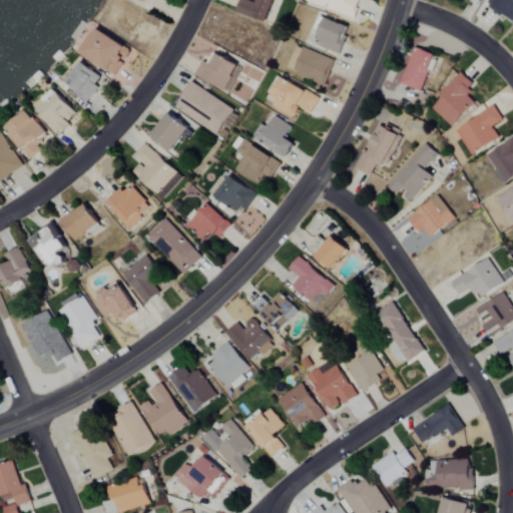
[(270,21),(274,0),(251,0),(250,0),(242,0),(239,14),(270,21)]
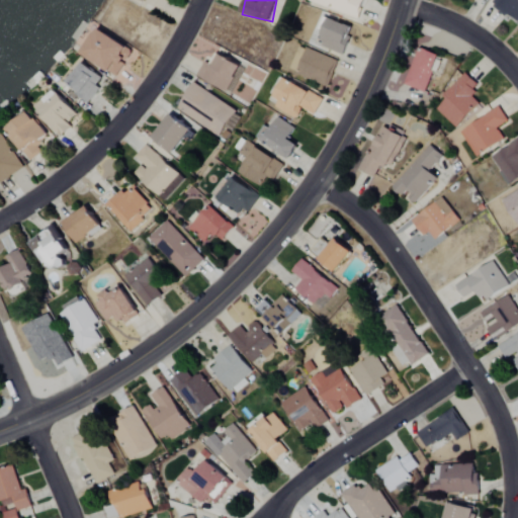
[(312,0),(311,4),(359,17),(363,0),(312,0)]
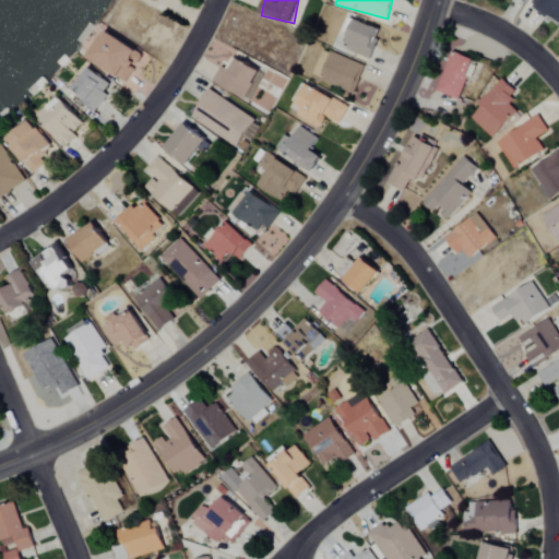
[(382,30),(356,21),(345,49),(371,59),(382,30)]
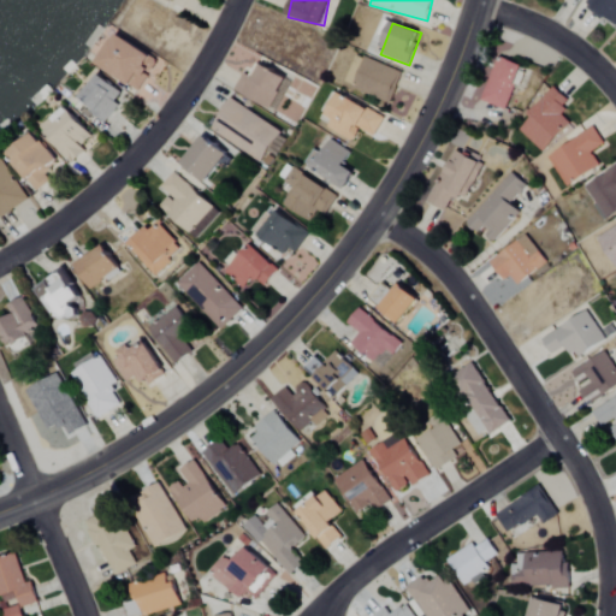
[(98,66),(137,87),(154,55),(113,35),(98,66)]
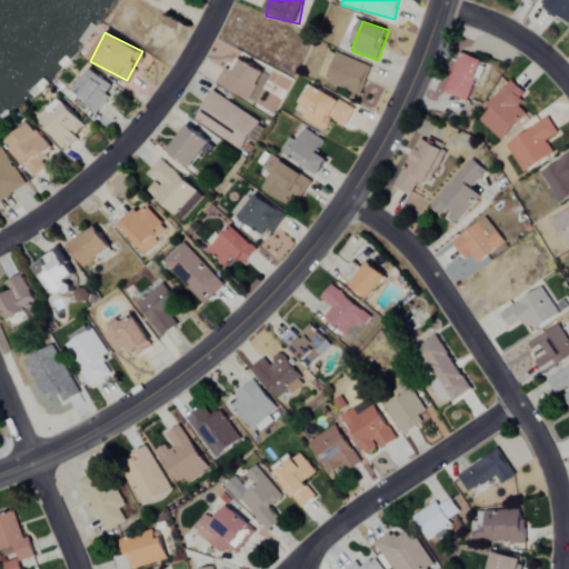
[(360,93),(370,66),(329,51),(319,78),(360,93)]
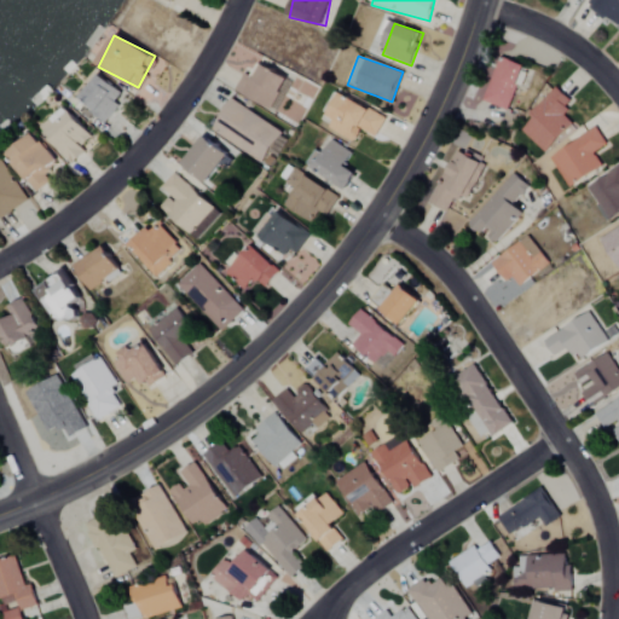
[(525,68),(499,58),(484,102),(509,111),(525,68)]
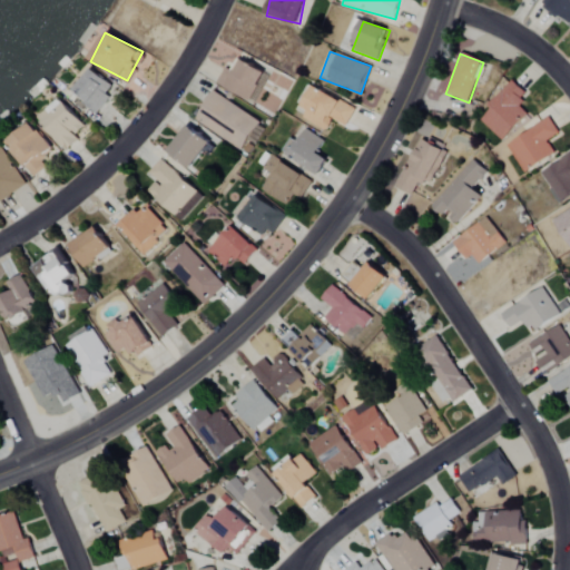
[(267,74),(242,60),(235,72),(225,68),(217,84),(252,102),(267,74)]
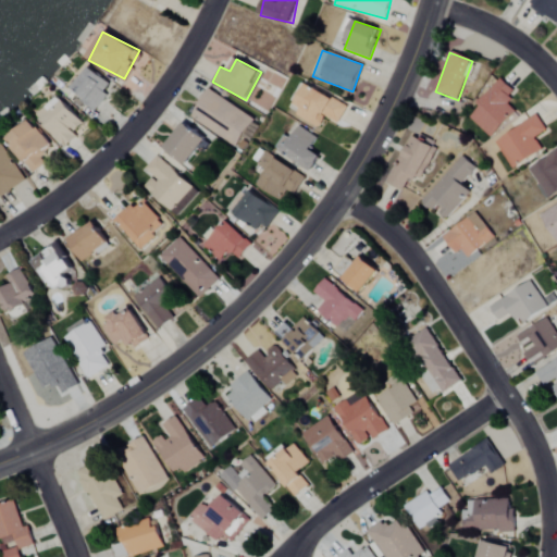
[(110,84),(89,67),(72,90),(96,110),(108,96),(103,93),(110,84)]
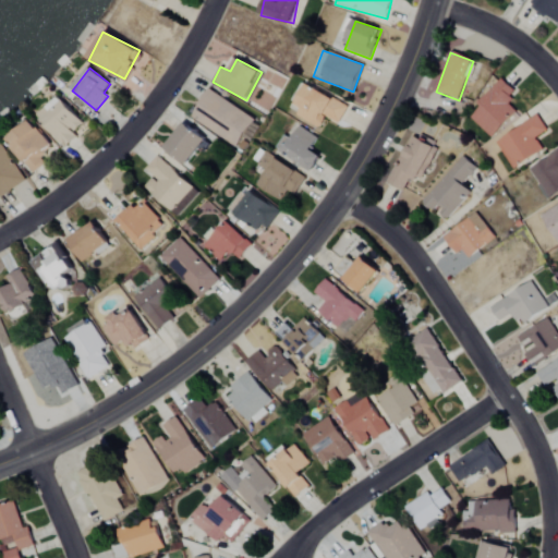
[(489,138),(517,113),(507,102),(516,94),(505,81),(468,114),(489,138)]
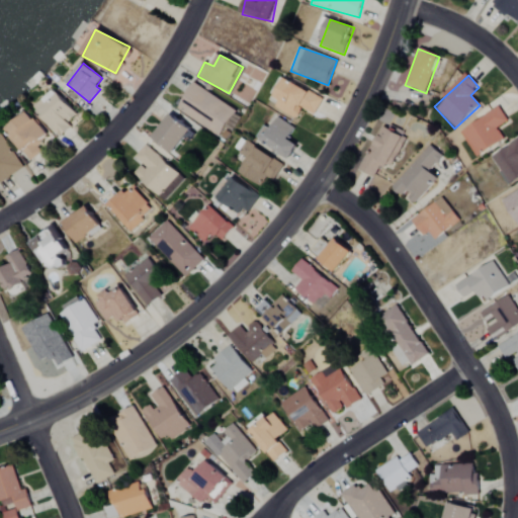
[(276,108),(298,119),(304,109),(316,115),(324,98),(285,80),(276,98),(280,100),(276,108)]
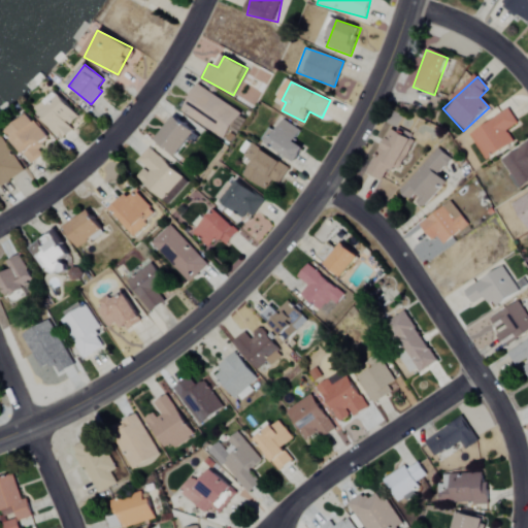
[(241,113),(199,86),(182,111),(224,139),(241,113)]
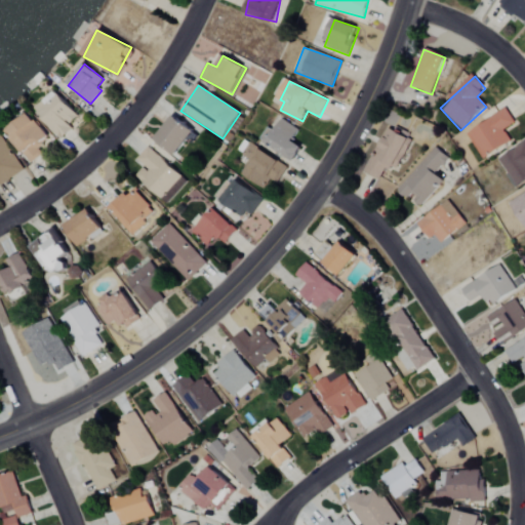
[(35,109),(62,139),(73,129),(70,125),(79,116),(55,90),(35,109)]
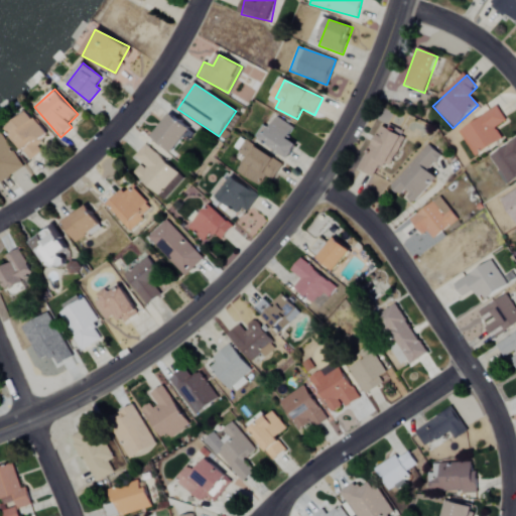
[(495,128),(506,121),(497,107),(459,132),(475,157),(502,139),(495,128)]
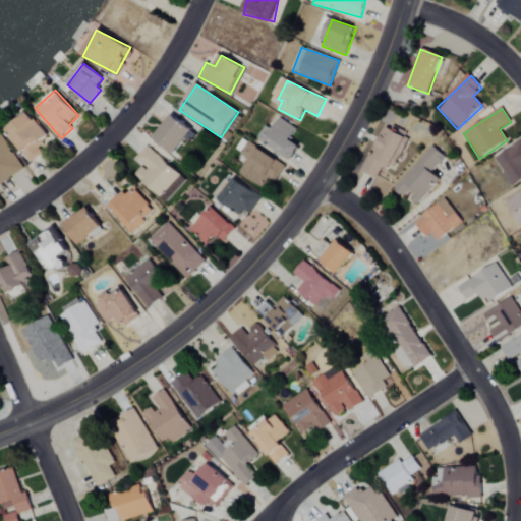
[(43,153),(37,146),(48,136),(30,113),(6,131),(32,162),(43,153)]
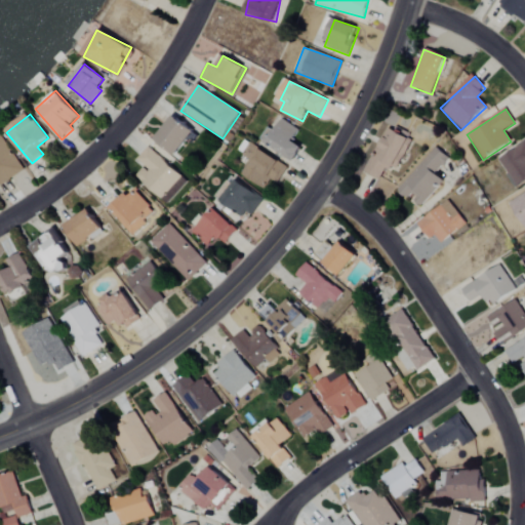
[(156,138),(175,156),(195,133),(175,116),(156,138)]
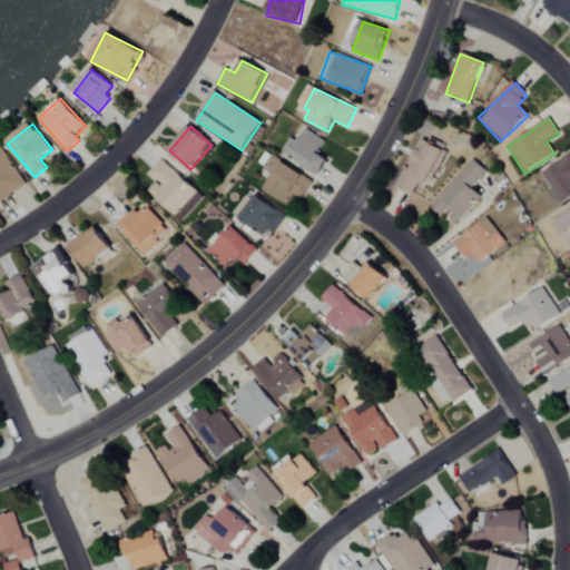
[(321,175),(328,159),(318,155),(325,140),(305,129),(290,158),(321,175)]
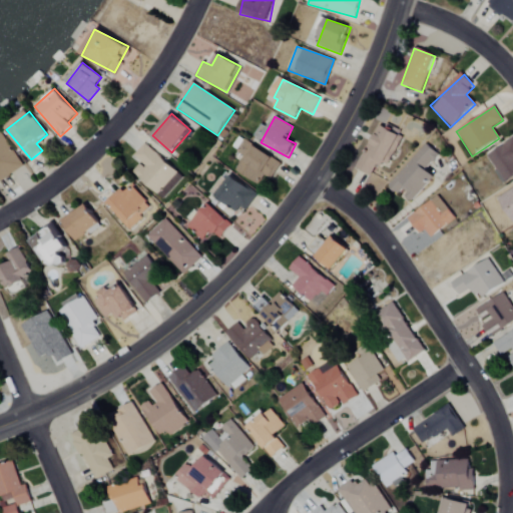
[(373,175),(377,163),(387,166),(399,133),(376,125),(360,170),(373,175)]
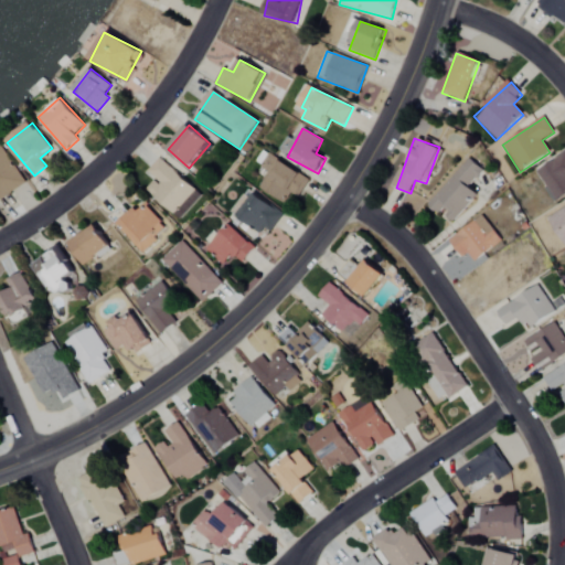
[(0,198),(24,185),(1,142),(0,142),(0,198)]
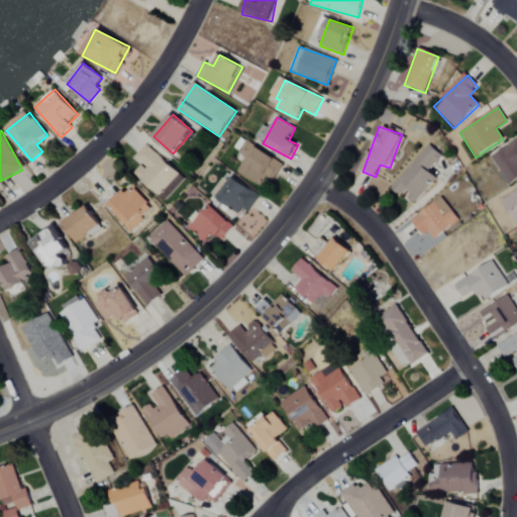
[(248,158),(238,173),(261,186),(267,177),(273,181),(283,165),(241,137),(234,149),(248,158)]
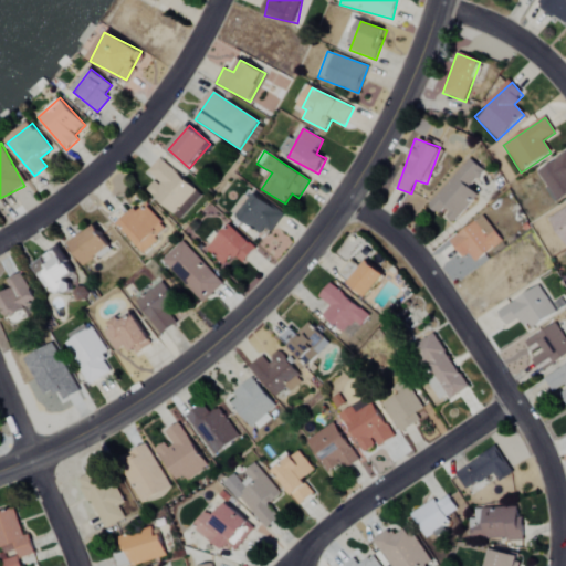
[(565,153),(537,171),(556,202),(565,196),(565,153)]
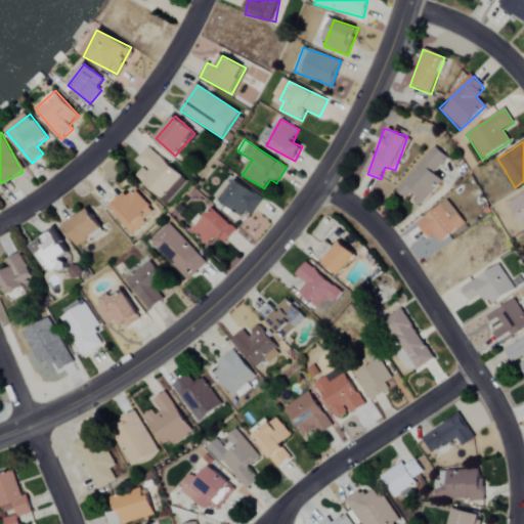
[(434,173),(448,159),(435,146),(397,188),(419,208),(442,181),(434,173)]
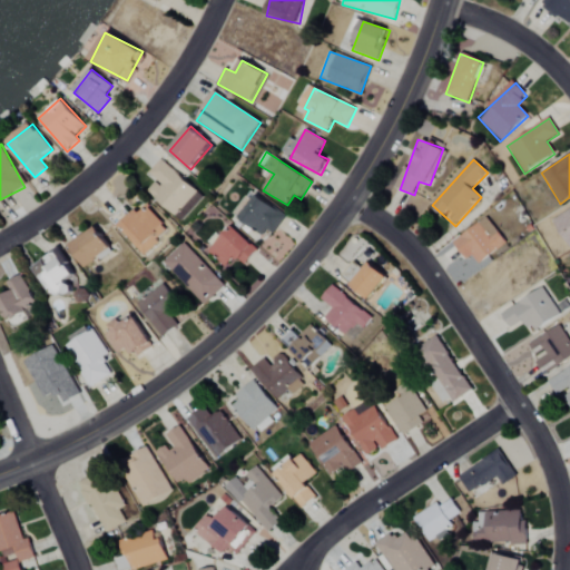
[(146,192),(179,222),(203,197),(161,160),(148,174),(156,180),(146,192)]
